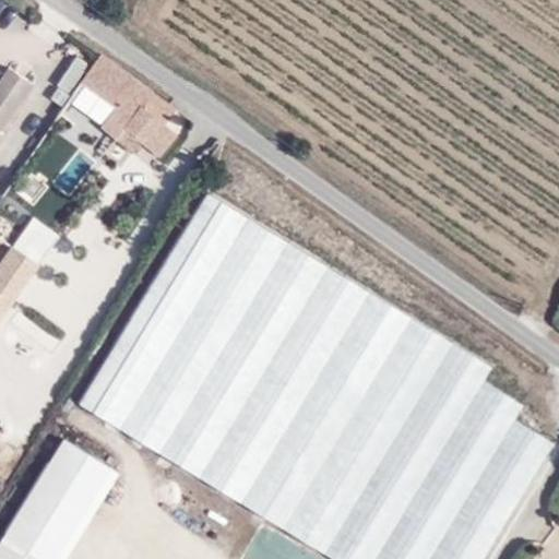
[(71,106),(100,127),(151,165),(155,158),(158,162),(179,138),(165,130),(169,119),(176,110),(178,108),(127,73),(116,68),(100,57),(82,83),(71,106)]
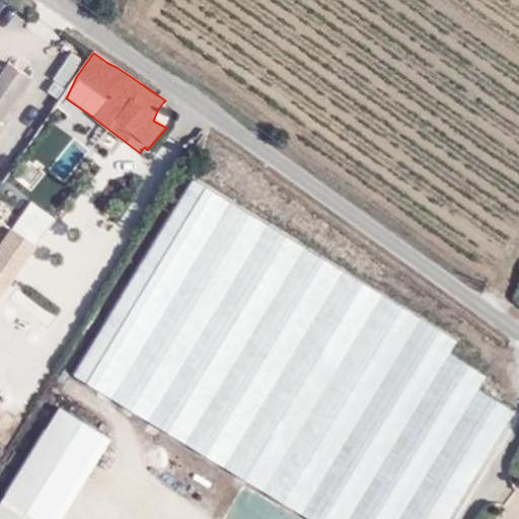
[(0,121),(0,122),(30,78),(6,61),(0,70),(0,121)]
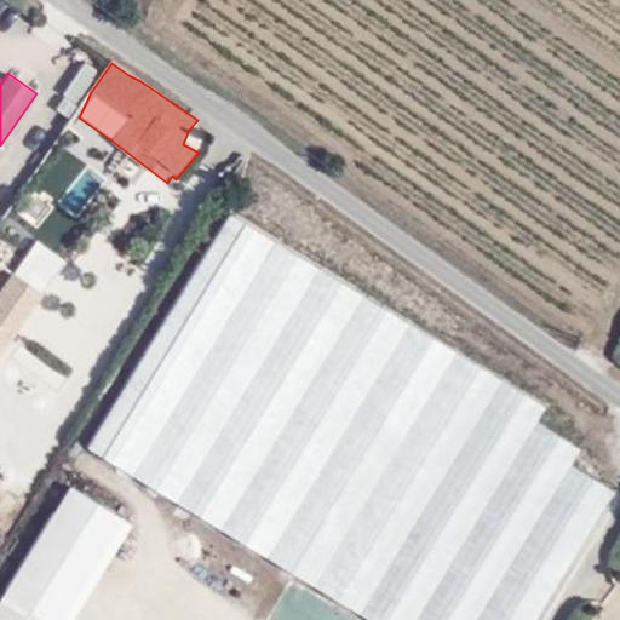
[(545,406),(231,213),(87,447),(369,619),(535,619),(615,492),(569,464),(579,448),(535,422),(545,406)]
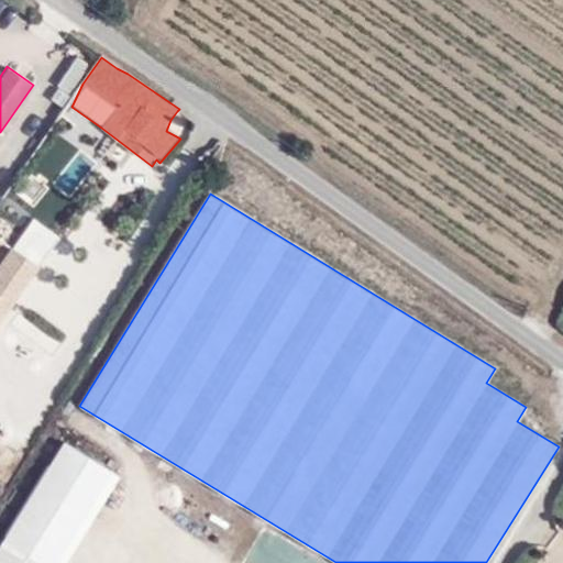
[(24,238),(0,271),(0,324),(50,256),(24,238)]
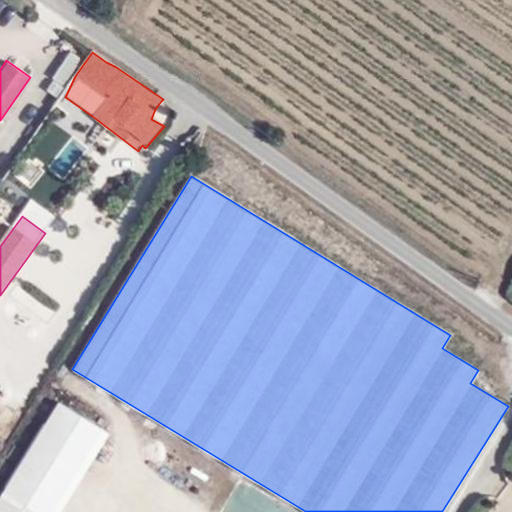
[(31,286),(19,308),(46,322),(57,300),(31,286)]
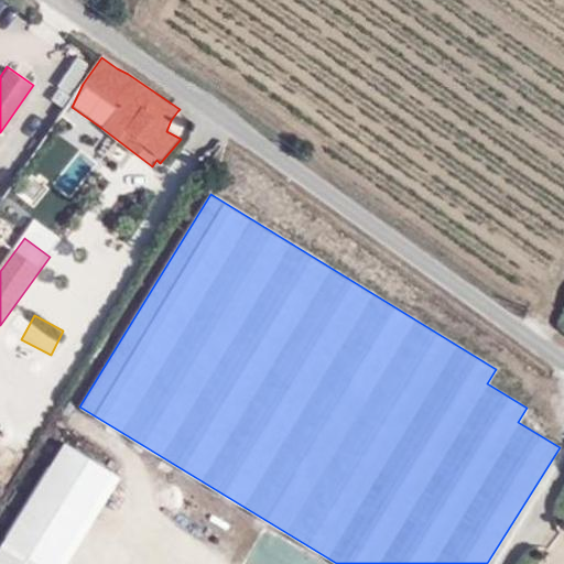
[(60,563),(114,477),(64,446),(0,550),(0,563),(60,563)]
